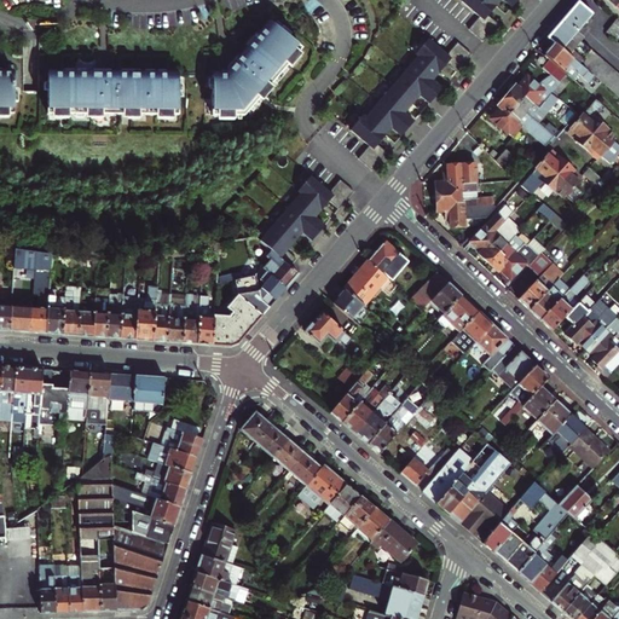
[(460,0),(479,16),(468,28),(481,40),(496,23),(487,15),(491,10),(498,1),(499,0),(502,0),(510,6),(515,0),(460,0)]
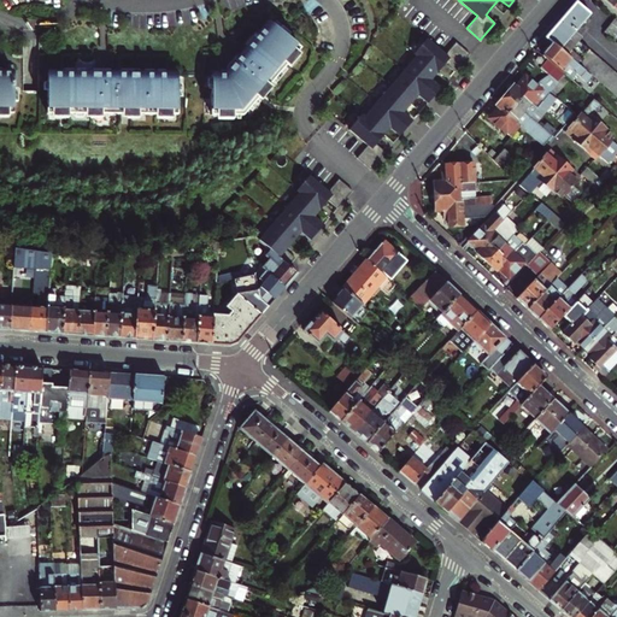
[(616,0),(605,0),(616,10),(616,0)]
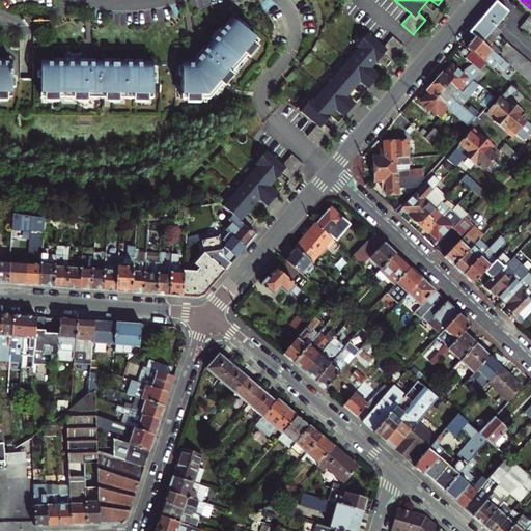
[(508,12),(497,2),(482,19),(470,32),(476,37),(486,47),(497,35),(500,32),(495,28),(508,12)]
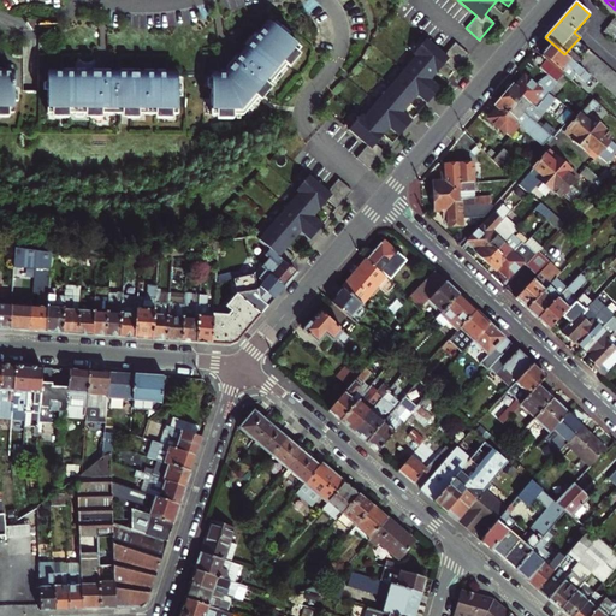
[(603,33),(615,43),(615,22),(614,21),(603,33)]
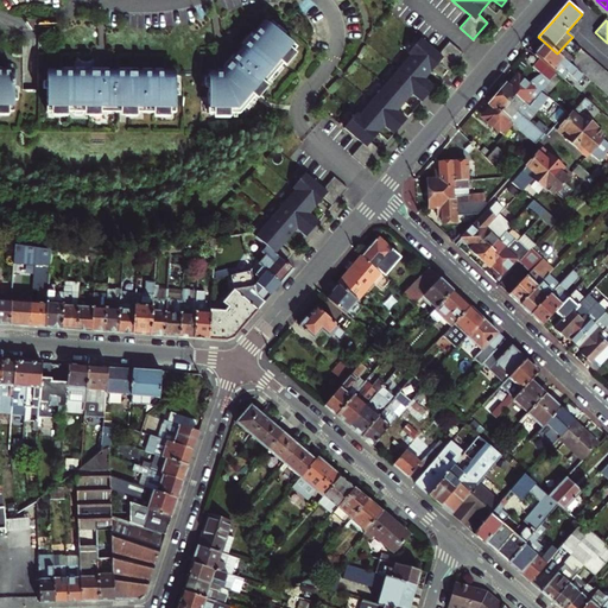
[(216,77),(208,77),(208,82),(204,82),(203,89),(208,89),(207,116),(211,116),(210,121),(227,121),(227,118),(240,118),(254,99),(258,101),(267,88),(264,86),(280,64),(284,68),(293,55),(291,52),(293,48),(263,24),(259,27),(257,25),(246,38),(249,40),(240,52),(238,50),(232,57),(227,63),(230,65),(222,76),(221,74),(216,74),(216,77)]
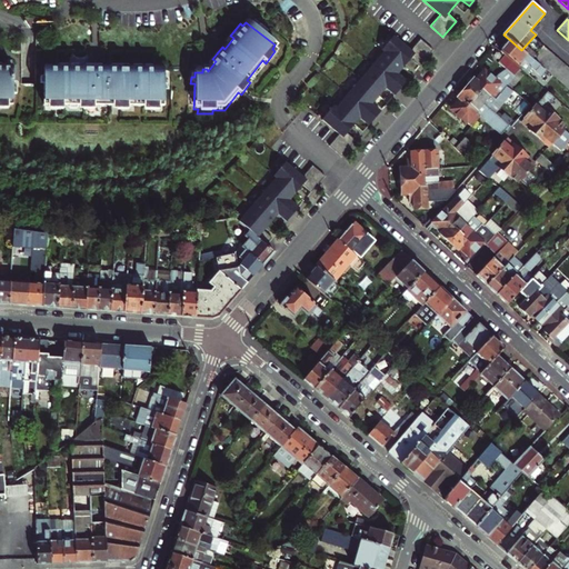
[(343,92),(321,118),(338,132),(328,145),(340,155),(355,139),(346,131),(349,128),(356,120),(359,117),(367,125),(379,110),(370,102),(375,99),(381,90),(385,87),(393,93),(406,80),(397,72),(401,68),(406,61),(410,58),(418,65),(432,49),(419,38),(409,49),(392,35),(369,61),(372,63),(346,95),(343,92)]
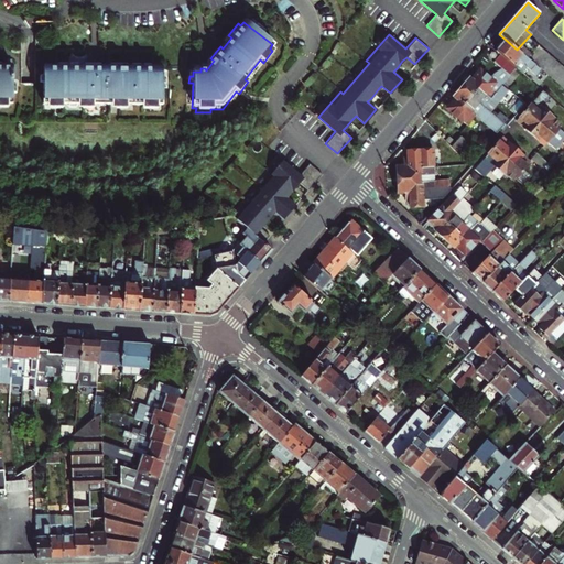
[(563,67),(528,38),(517,50),(541,71),(553,80),(563,89),(563,67)]
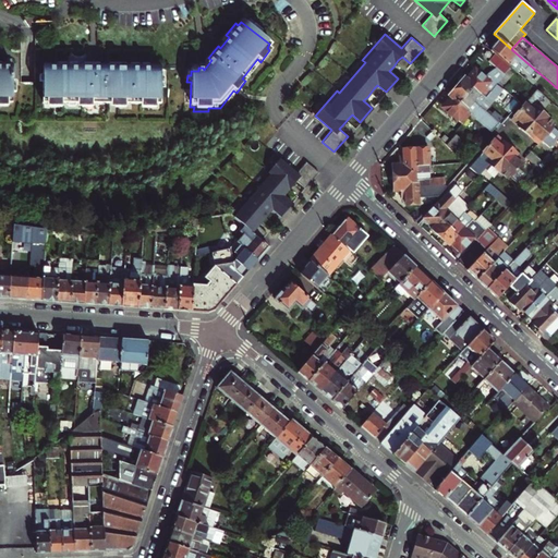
[(531,75),(535,70),(511,49),(500,39),(496,45),(492,49),(496,53),(511,67),(516,71),(526,80),(531,75)]
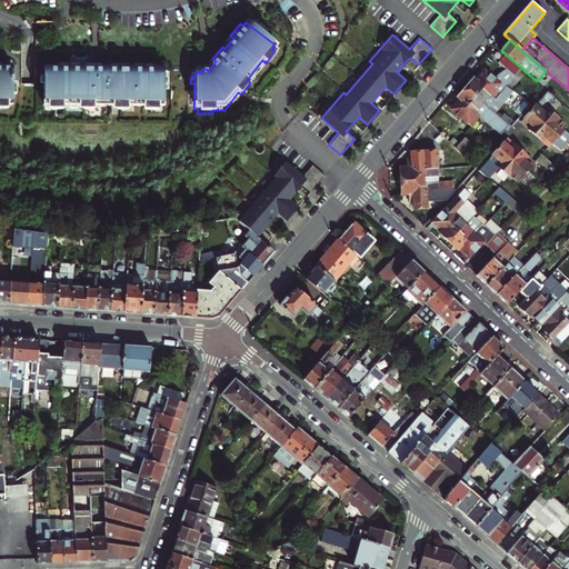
[(480,76),(476,81),(496,98),(507,85),(516,75),(521,68),(506,55),(500,61),(506,67),(495,79),(485,71),(480,76)]
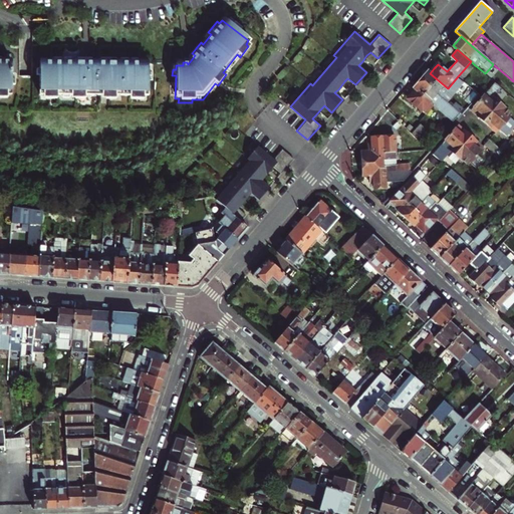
[(114,97),(130,98),(130,101),(143,101),(143,98),(147,98),(147,75),(151,75),(151,68),(147,68),(148,65),(137,64),(137,61),(131,61),(131,64),(126,64),(126,61),(119,61),(119,64),(114,64),(114,61),(99,60),(99,64),(94,64),(90,64),(90,60),(76,60),(76,63),(69,63),(69,60),(63,60),(62,63),(59,63),(60,60),(52,59),(52,63),(39,63),(38,70),(35,70),(35,76),(38,76),(38,96),(42,96),(42,100),(55,100),(55,96),(61,96),(61,99),(68,99),(68,96),(73,96),(73,100),(83,100),(83,97),(104,97),(104,101),(114,101),(114,97)]
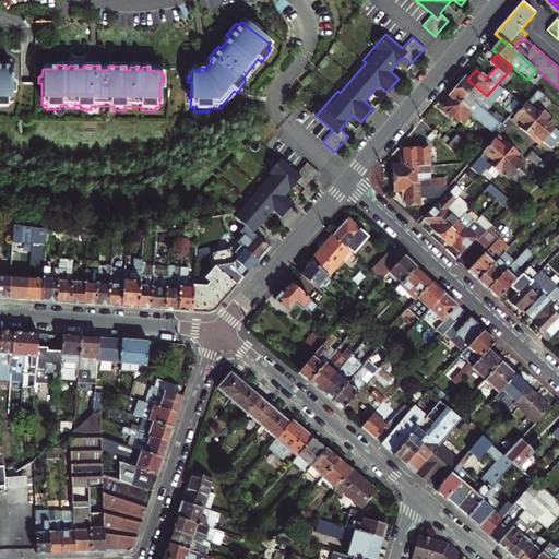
[(0,67),(0,103),(11,104),(11,68),(0,67)]
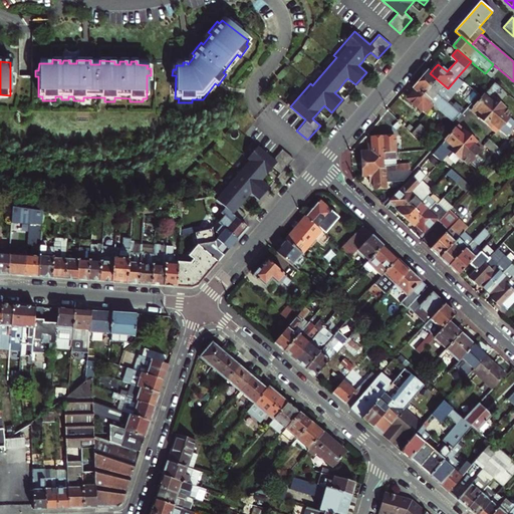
[(466,67),(458,76),(462,80),(475,65),(471,61),(466,67)]
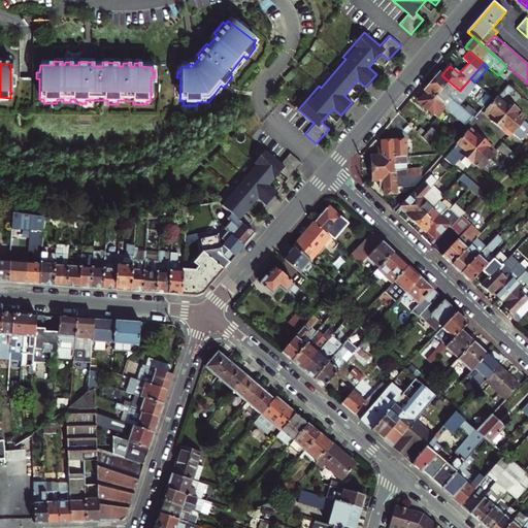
[(514,80),(518,75),(506,66),(502,71),(514,80)]
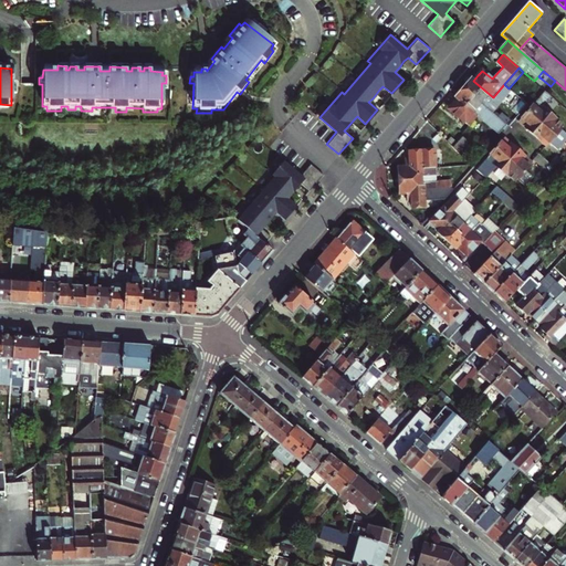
[(467,83),(463,87),(485,107),(493,97),(473,81),(471,79),(467,83)]
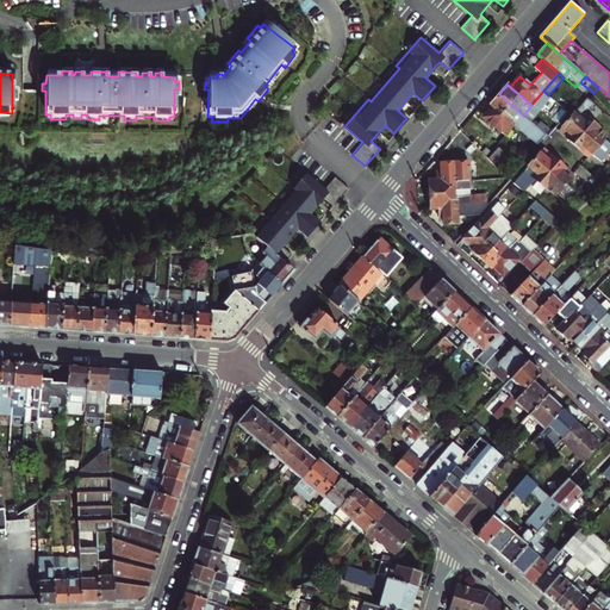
[(490,105),(492,107),(509,120),(506,123),(509,125),(511,123),(514,125),(536,144),(545,135),(523,116),(499,94),(495,100),(490,105)]
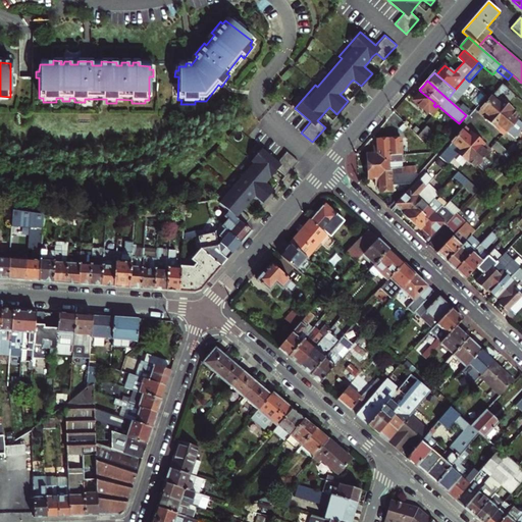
[(487,103),(504,117),(513,108),(521,98),(505,85),(492,98),(487,103)]
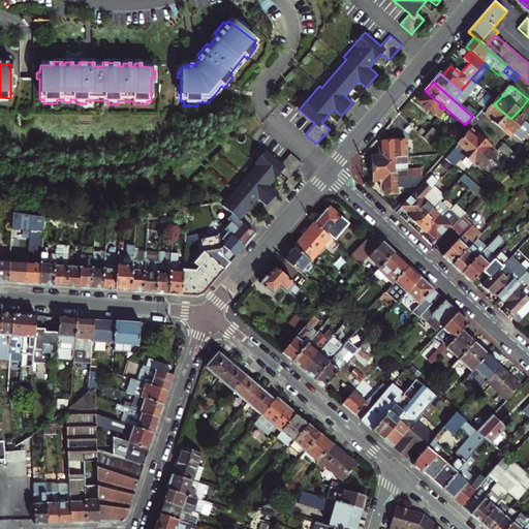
[(441,104),(427,93),(423,97),(419,101),(438,117),(445,109),(443,106),(441,109),(439,106),(441,104)]
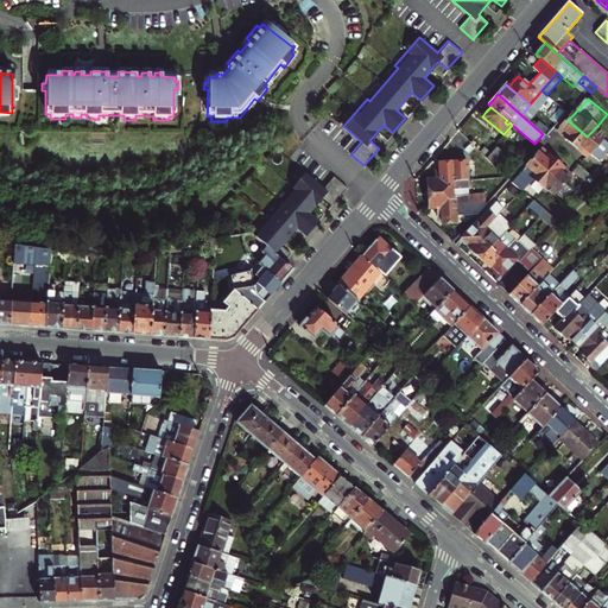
[(565,138),(577,147),(587,137),(568,120),(558,131),(565,138)]
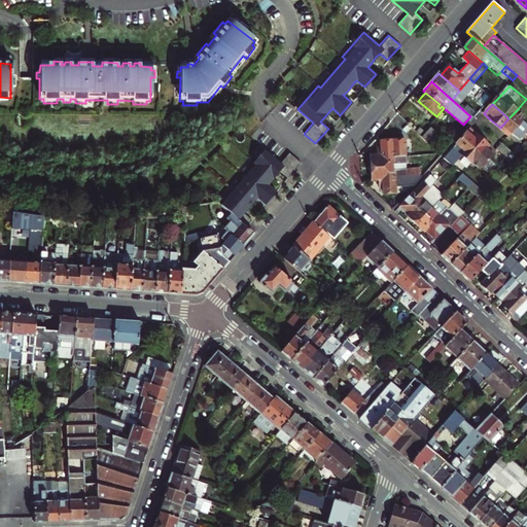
[(518,109),(508,118),(500,128),(503,131),(510,136),(513,133),(520,140),(526,133),(526,123),(524,120),(526,117),(518,109)]
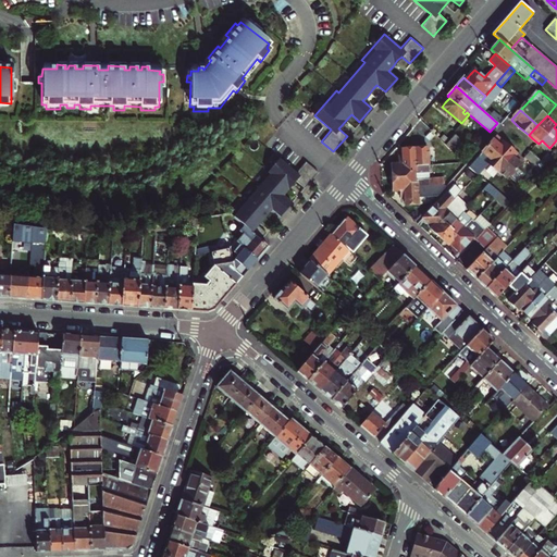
[(455,134),(445,145),(449,149),(459,138),(455,134)]
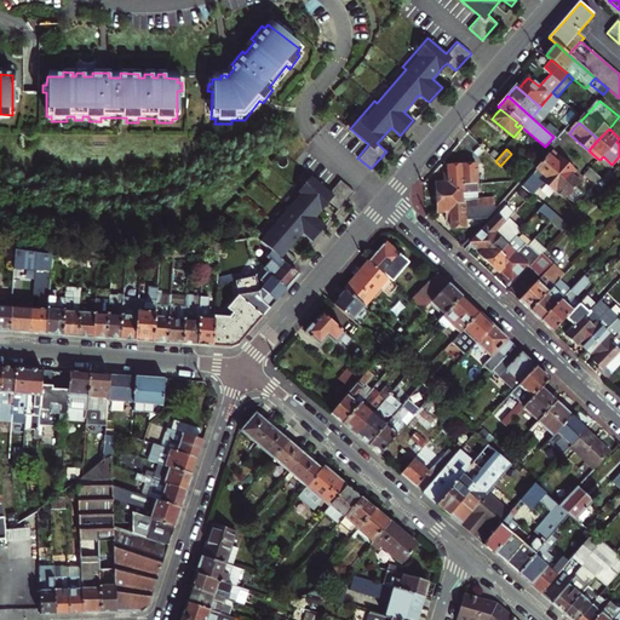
[(552,151),(543,162),(562,179),(573,168),(552,151)]
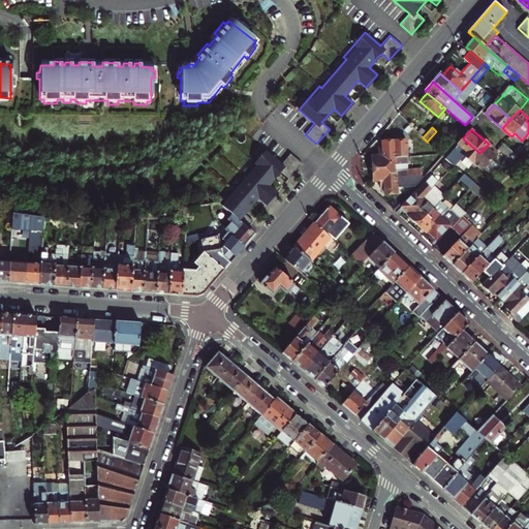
[(463,138),(445,159),(453,165),(463,154),(472,161),(479,153),(463,138)]
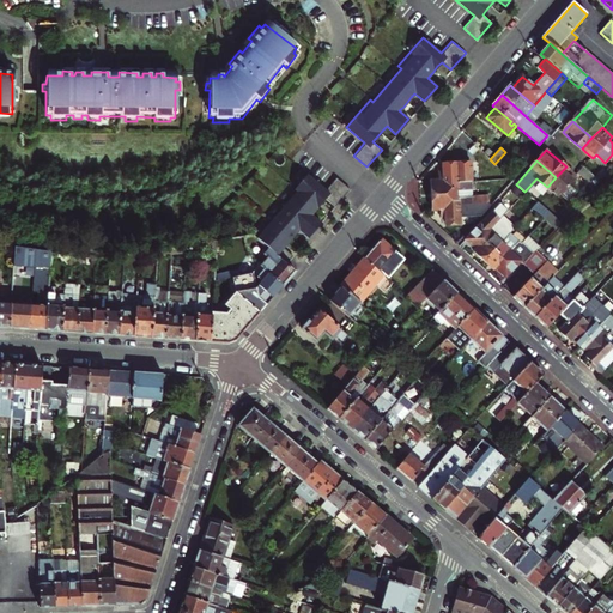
[(443,180),(443,187),(461,186),(461,182),(469,182),(471,182),(469,162),(442,164),(442,169),(442,171),(438,171),(438,181),(443,180)]
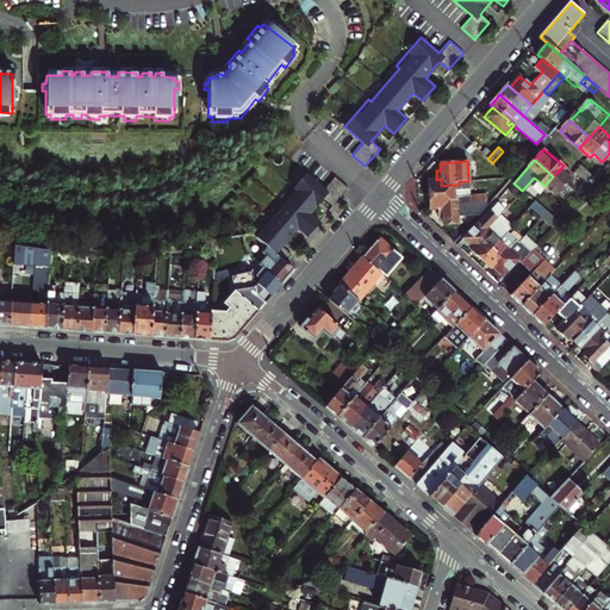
[(564,166),(553,176),(545,186),(555,197),(558,194),(574,175),(564,166)]
